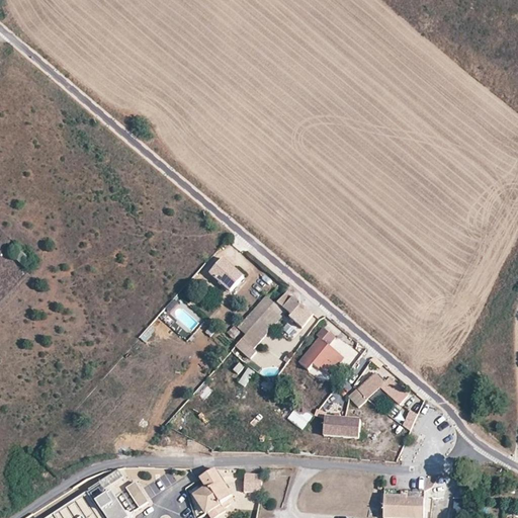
[(10,253),(24,265),(31,258),(17,246),(10,253)]
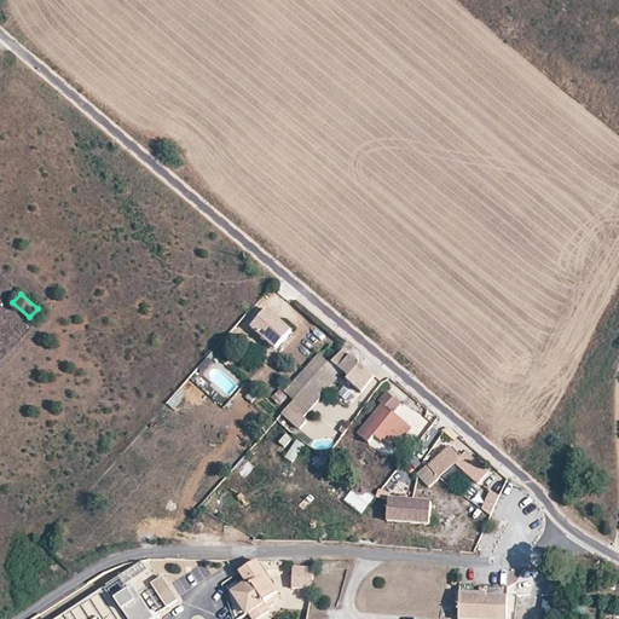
[(253,327),(275,346),(291,328),(268,308),(253,327)]
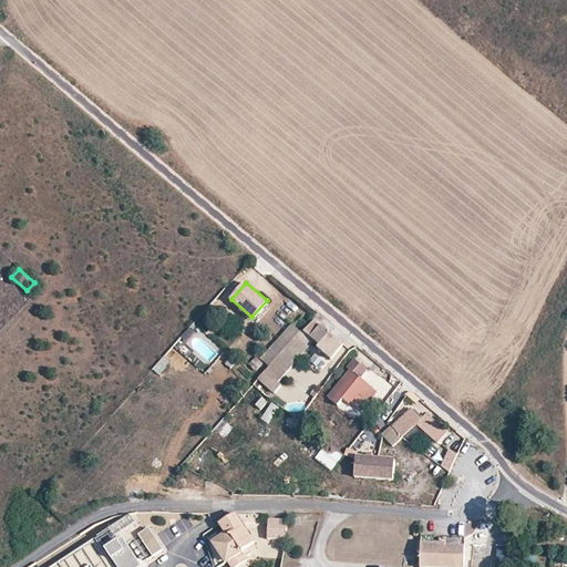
[(331,332),(315,319),(306,330),(315,338),(321,343),(331,332)]
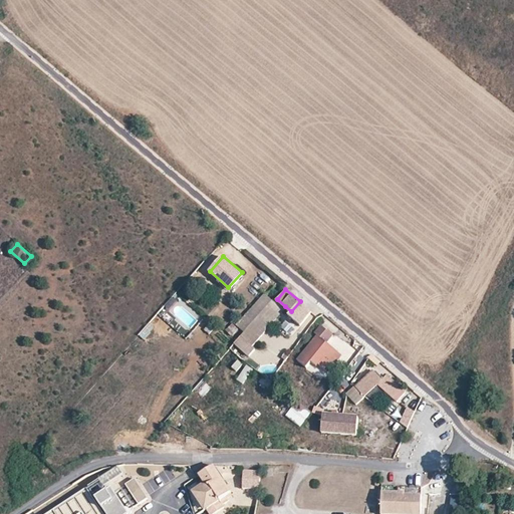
[(262,312),(272,301),(264,293),(254,304),(257,307),(262,312)]
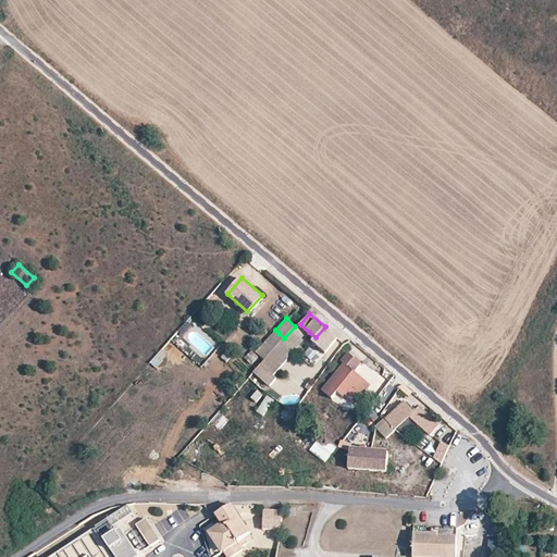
[(265,359),(277,369),(309,332),(300,324),(298,323),(295,326),(284,338),(265,359)]
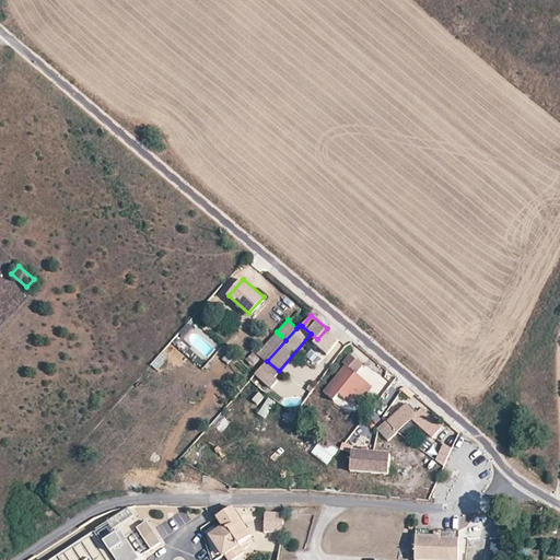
[(317,339),(330,350),(339,339),(327,328),(317,339)]
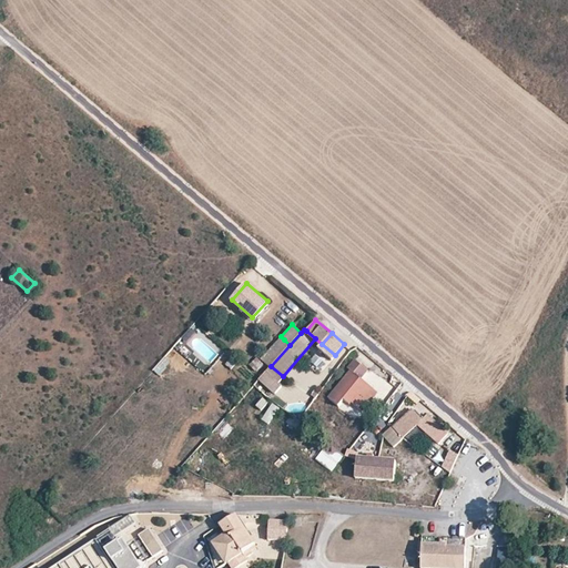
[(262,358),(271,367),(271,366),(290,345),(284,340),(279,346),(275,344),(270,348),(273,352),(270,356),(267,353),(262,358)]
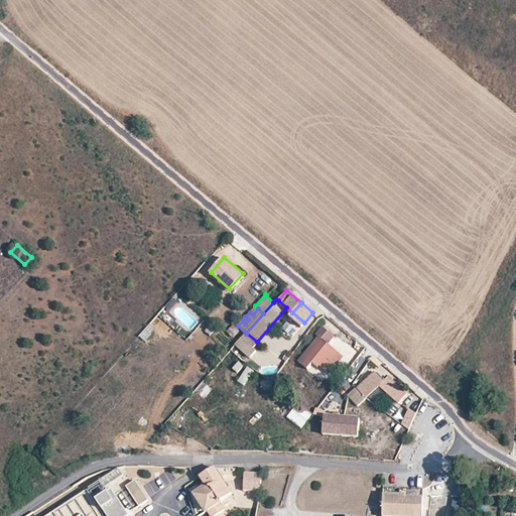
[(292,334),(300,325),(293,318),(285,329),(292,334)]
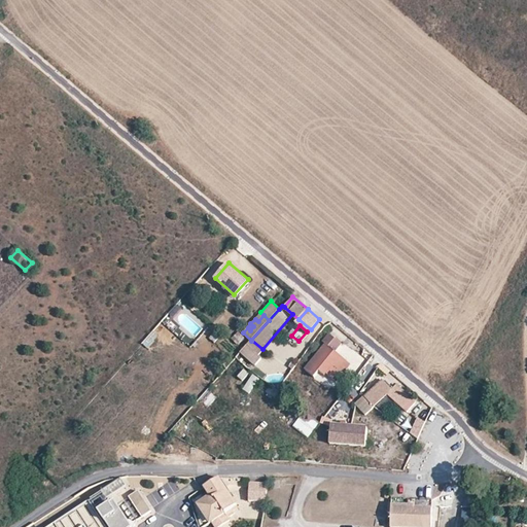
[(150,329),(143,344),(150,348),(157,334),(150,329)]
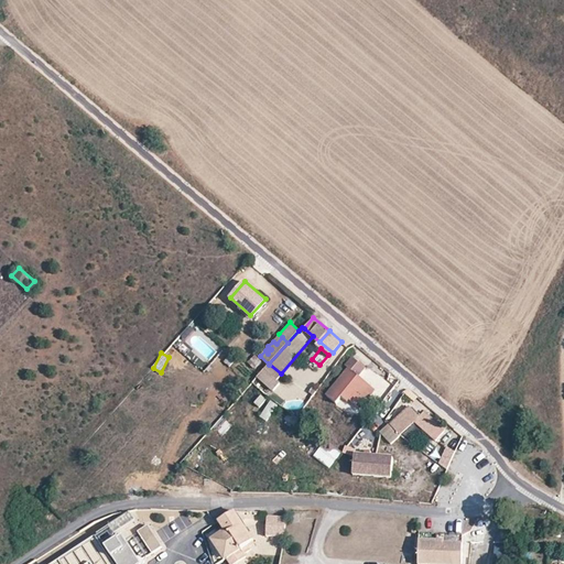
[(226,364),(230,368),(237,360),(232,357),(226,364)]
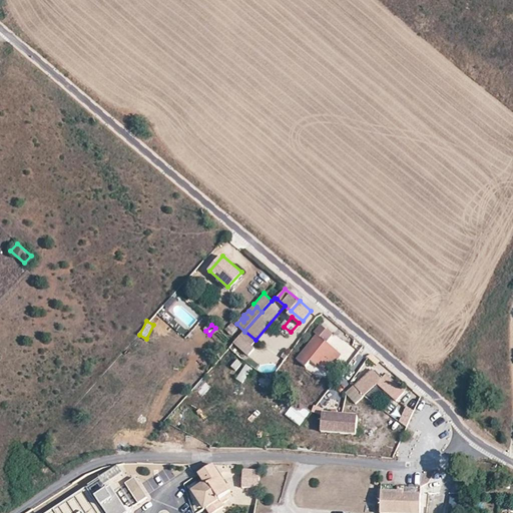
[(318,361),(328,370),(342,353),(328,342),(332,337),(321,328),(297,358),(306,366),(311,360),(316,364),(318,361)]
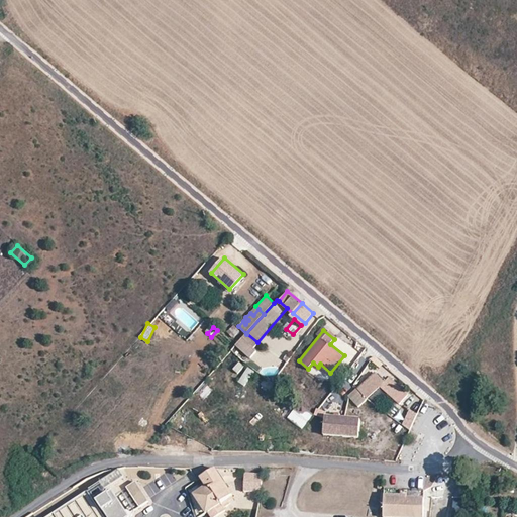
[(232,368),(237,373),(245,367),(240,362),(232,368)]
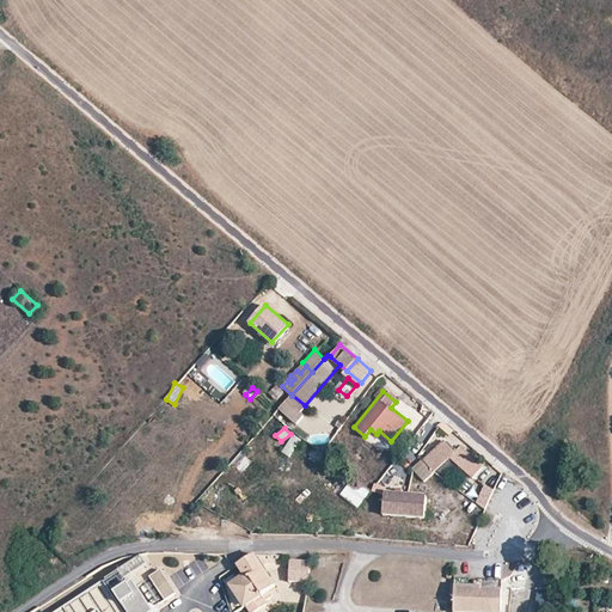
[(293,433),(282,452),(291,457),(301,438),(293,433)]
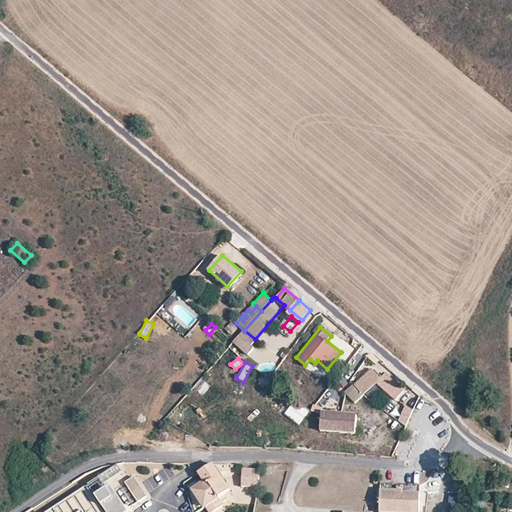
[(377,382),(377,381),(380,377),(372,369),(355,385),(364,395),(377,382)]
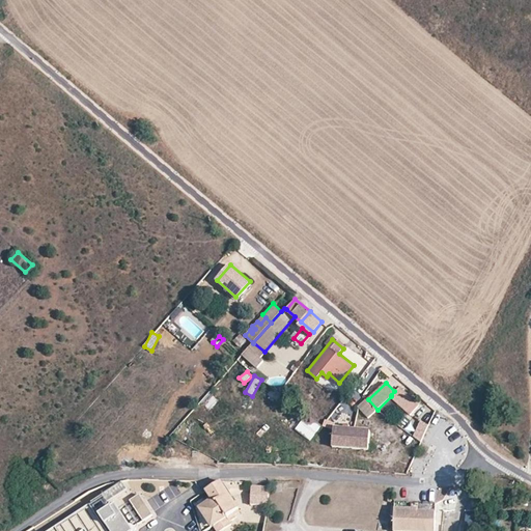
[(391,396),(410,414),(419,406),(400,386),(394,391),(391,395),(391,396)]
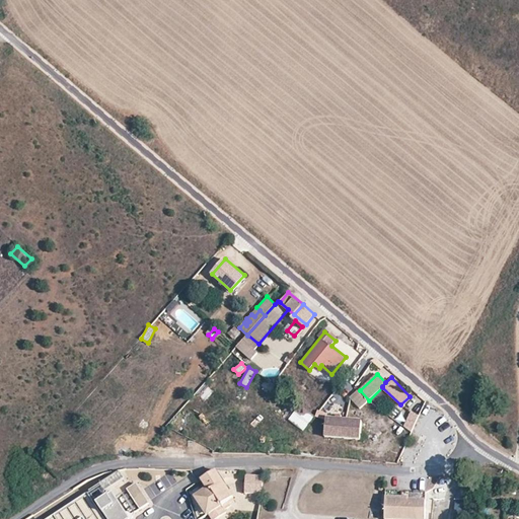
[(296,405),(289,421),(305,429),(313,414),(296,405)]
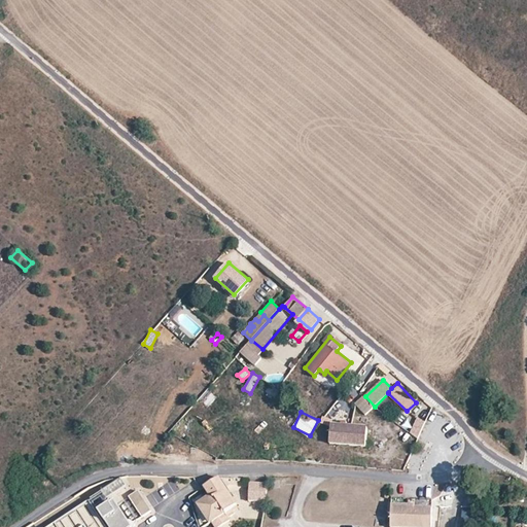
[(426,421),(417,418),(411,432),(418,438),(426,421)]
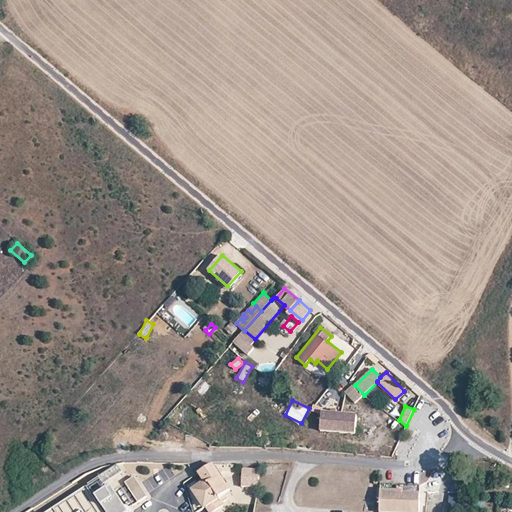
[(357,413),(322,410),(321,430),(356,433),(357,413)]
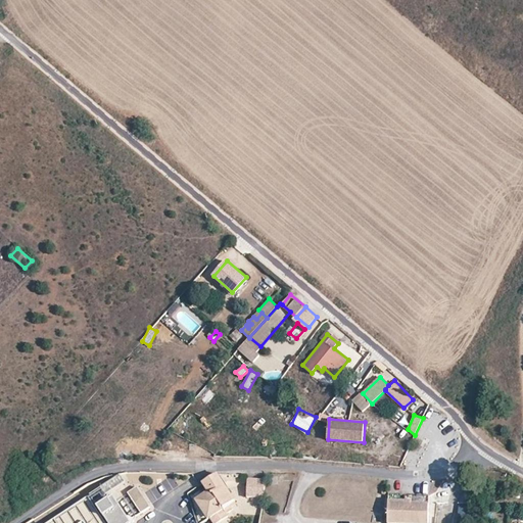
[(123,473),(100,484),(103,492),(127,481),(123,473)]
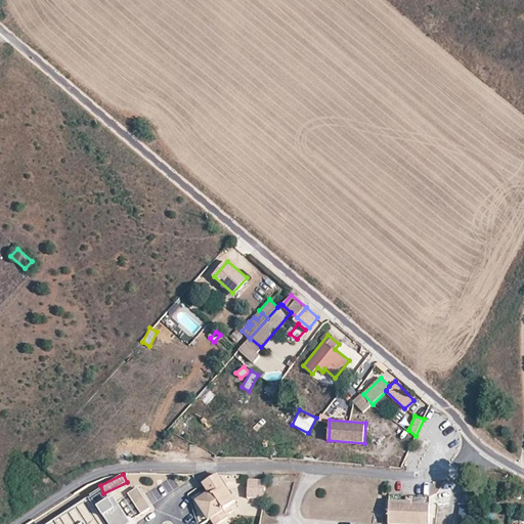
[(197,503),(211,523),(217,523),(226,518),(224,515),(232,510),(230,505),(234,503),(216,476),(202,486),(208,495),(197,503)]
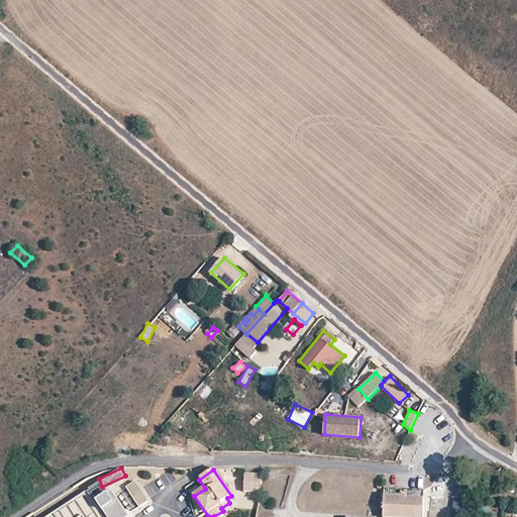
[(262,491),(263,472),(244,472),(244,491),(262,491)]
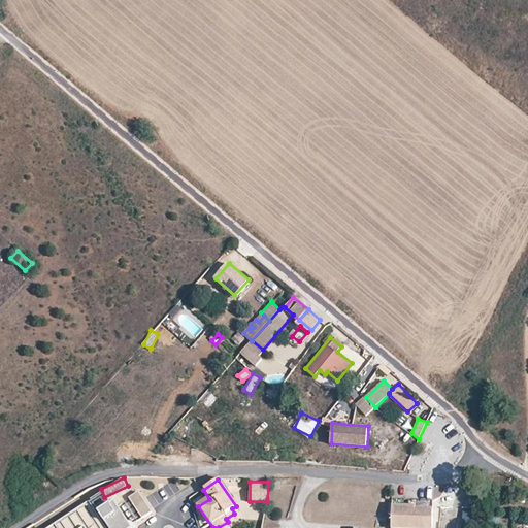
[(128,498),(141,518),(150,512),(136,493),(128,498)]
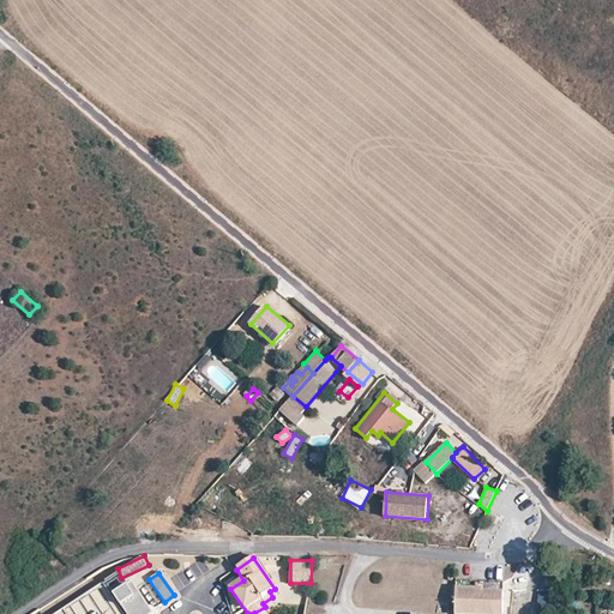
[(104,583),(125,613),(149,613),(132,585),(126,589),(116,575),(104,583)]
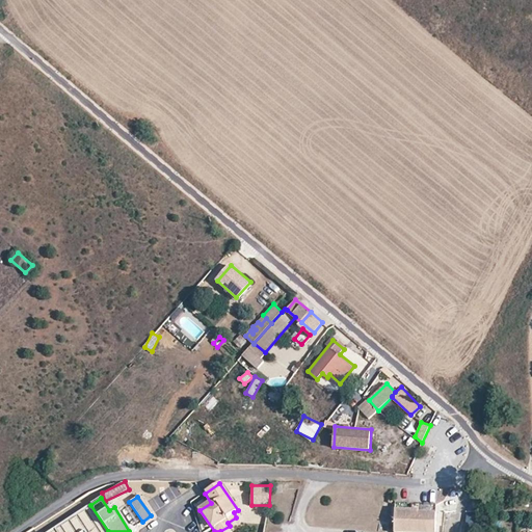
[(397,503),(394,531),(435,531),(436,505),(397,503)]
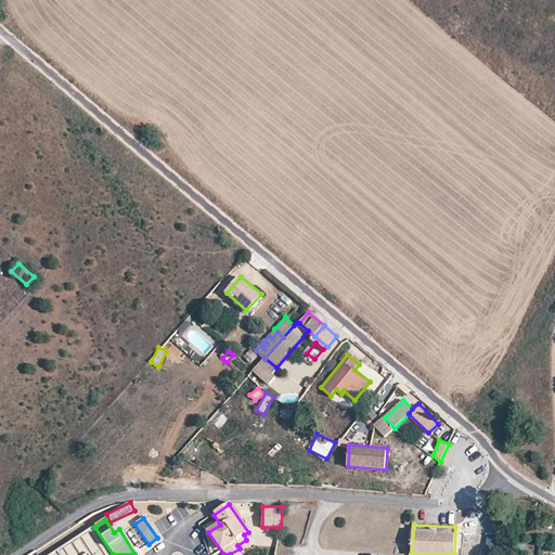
[(108,554),(92,530),(53,554),(108,554)]
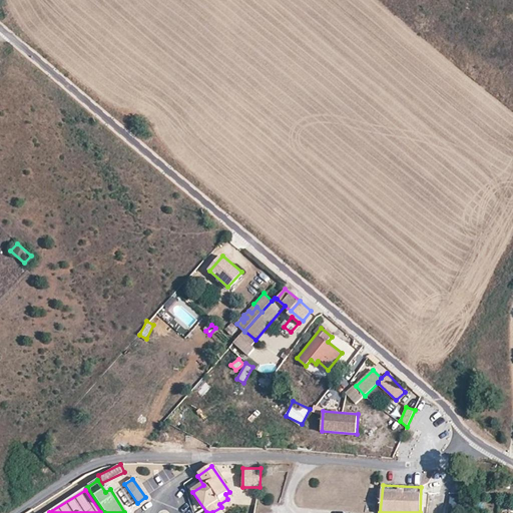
[(449,495),(447,512),(458,512),(460,496),(449,495)]
